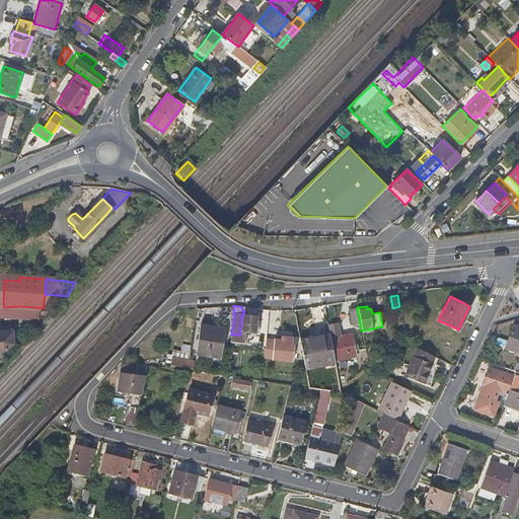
[(360,323),(357,307),(349,309),(351,324),(360,323)]
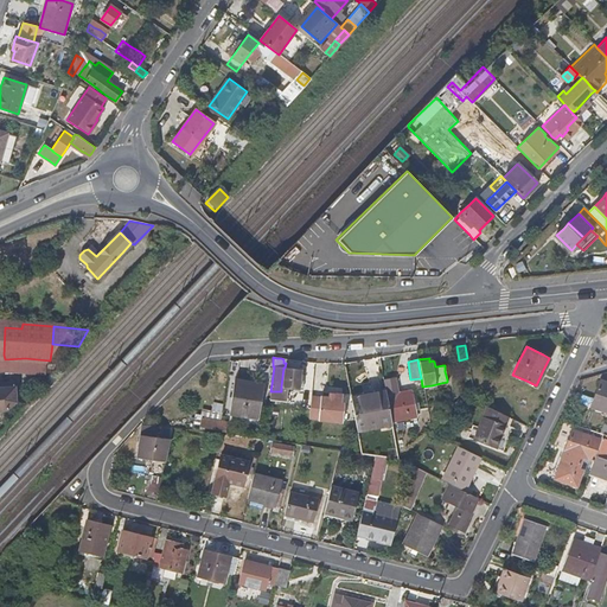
[(299,375),(299,370),(285,368),(283,368),(281,387),(298,388),(298,382),(299,375)]
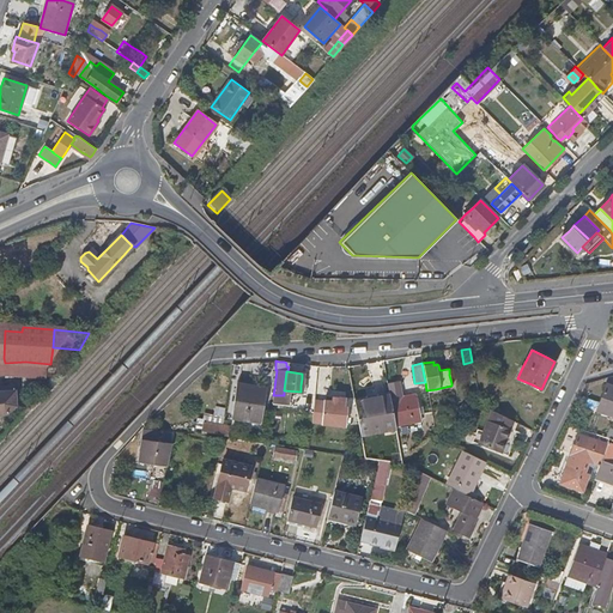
[(612,387),(606,384),(596,411),(611,416),(612,408),(612,387)]
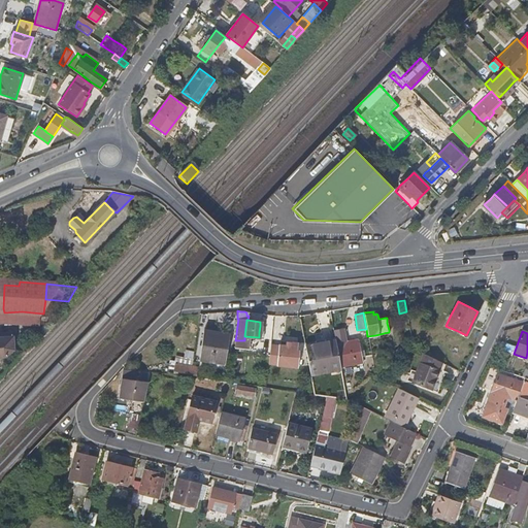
[(224,362),(228,335),(219,333),(219,335),(204,333),(203,338),(200,359),(224,362)]
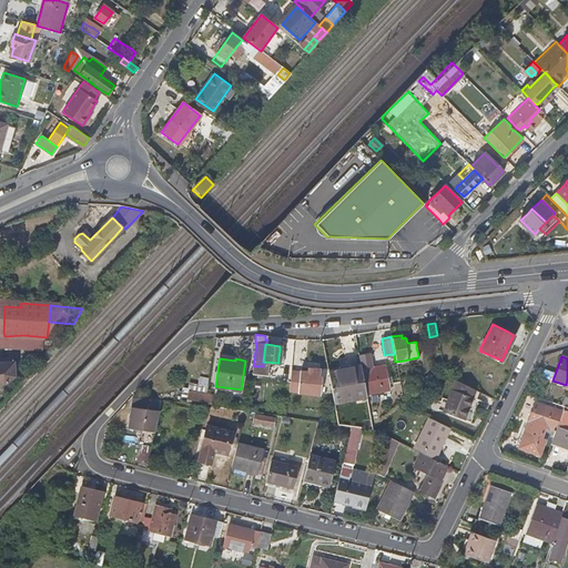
[(16,378),(16,374),(19,374),(19,364),(0,365),(0,386),(7,386),(16,378)]
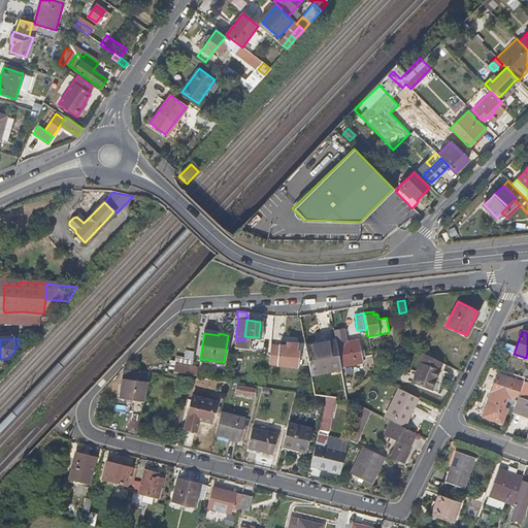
[(297,359),(298,350),(295,350),(296,339),(289,338),(289,342),(278,341),(277,342),(269,341),(267,363),(275,364),(275,365),(283,366),(296,366),(297,359)]
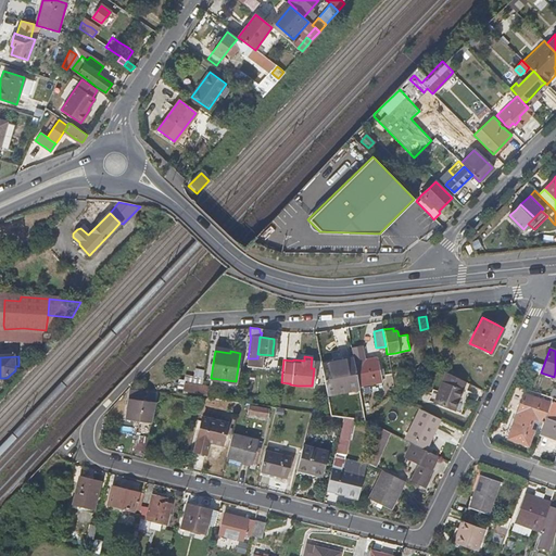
[(320,366),(353,359),(353,357),(320,363),(320,366)]
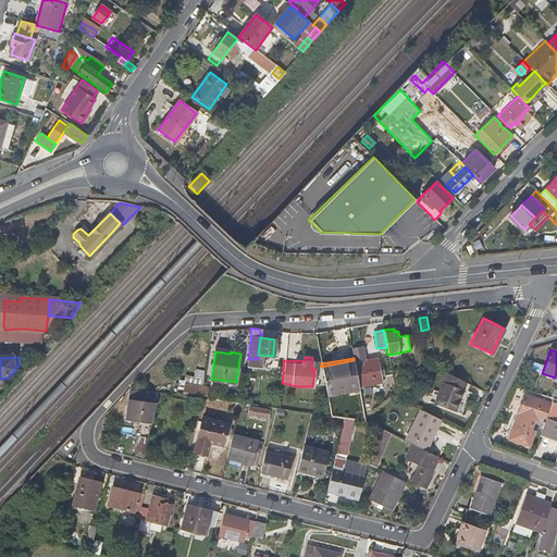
[(381,382),(378,359),(355,363),(359,386),(381,382)]
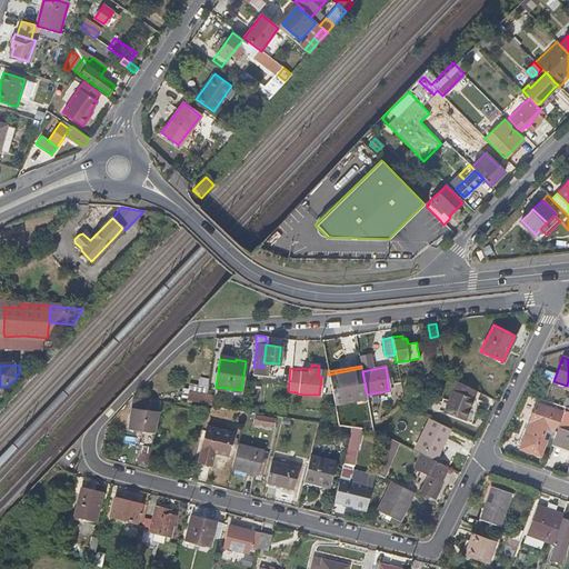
[(362,371),(361,368),(328,375),(333,402),(341,401),(352,399),(362,398),(367,397),(367,395),(362,371)]
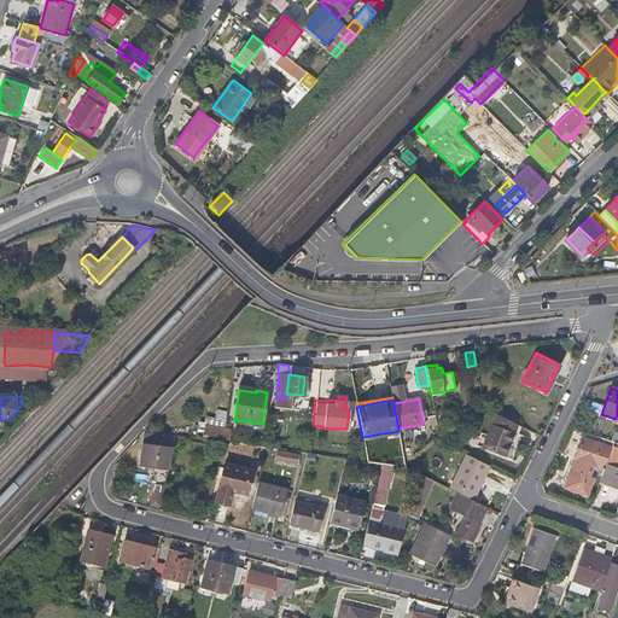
[(455,429),(470,418),(467,417),(465,413),(464,410),(456,415),(449,421),(453,425),(455,429)]
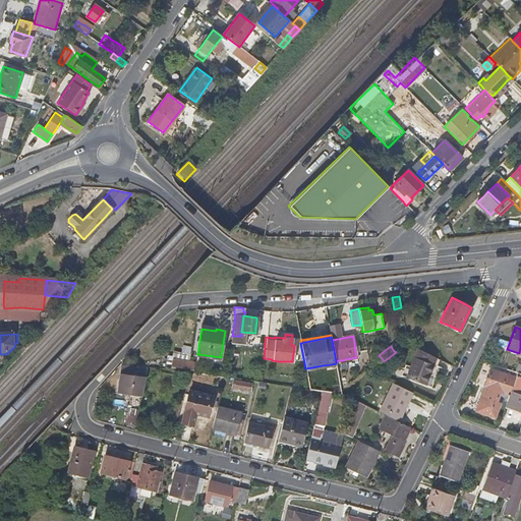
[(426,374),(436,357),(417,348),(409,364),(405,373),(423,384),(426,374)]
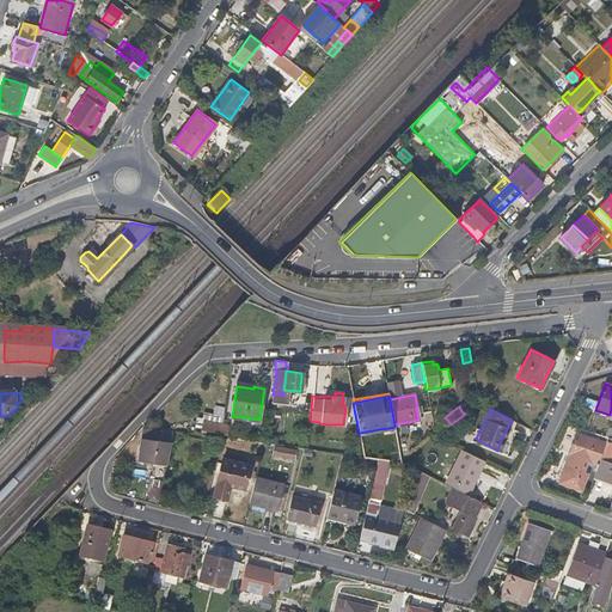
[(222,424),(224,415),(204,411),(203,418),(203,421),(222,424)]
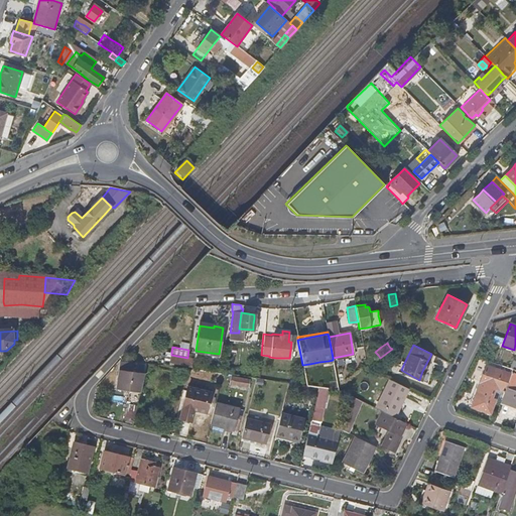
[(169,363),(170,356),(171,355),(171,353),(166,352),(163,365),(168,366),(169,363)]
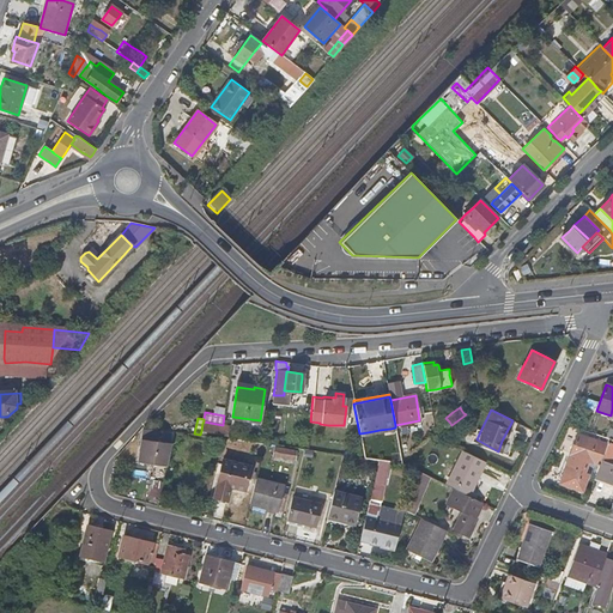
[(222,435),(223,425),(204,422),(202,423),(201,431),(213,434),(222,435)]
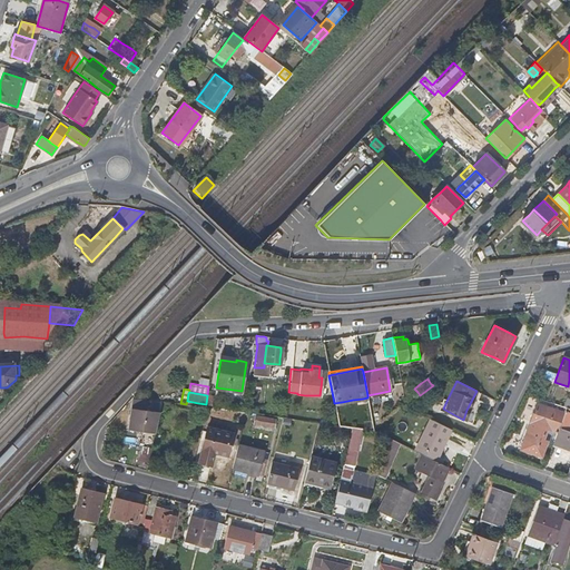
[(155,433),(159,418),(160,412),(146,410),(147,402),(134,400),(131,406),(130,416),(129,420),(128,430),(135,430),(149,432),(155,433)]
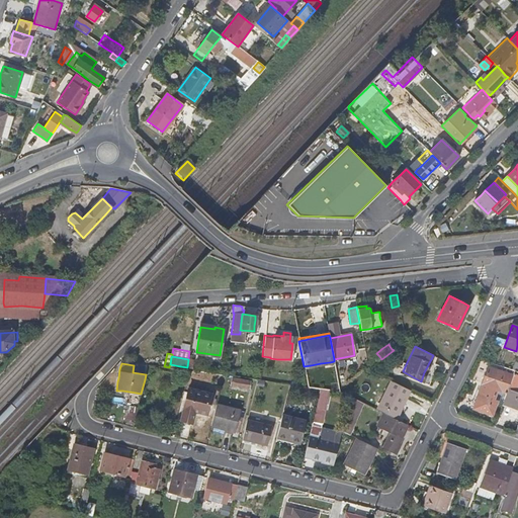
[(507,389),(512,376),(498,371),(488,368),(484,380),(480,391),(475,403),(473,408),(482,411),(492,415),(496,404),(500,392),(506,394),(507,389)]
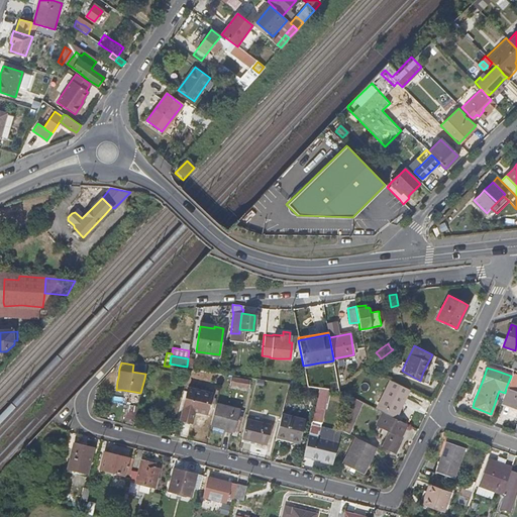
[(516,386),(516,383),(516,371),(513,370),(511,376),(506,388),(514,391),(516,386)]
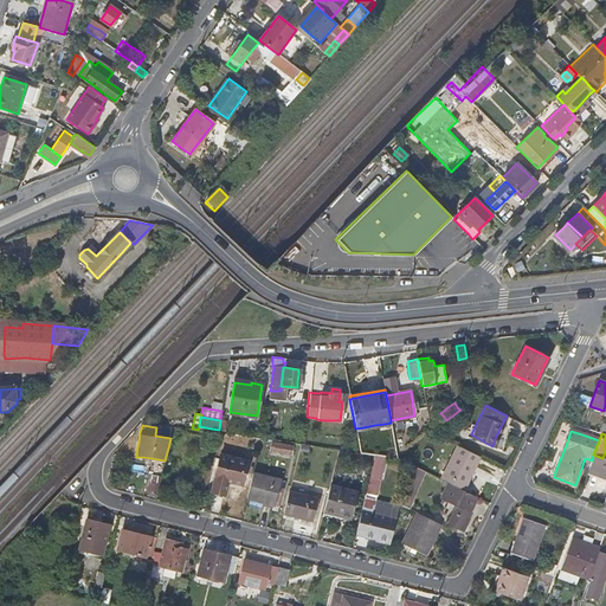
[(381,445),(381,440),(372,442),(363,443),(363,449),(363,451),(368,451),(373,450),(379,450),(382,450),(381,445)]
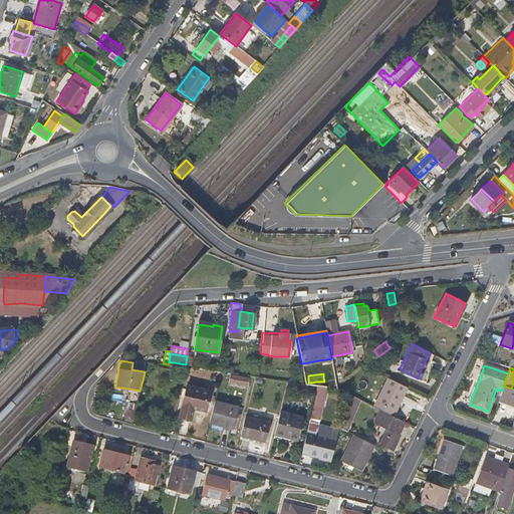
[(246,387),(247,379),(238,378),(231,377),(231,384),(234,384),(243,386),(246,387)]
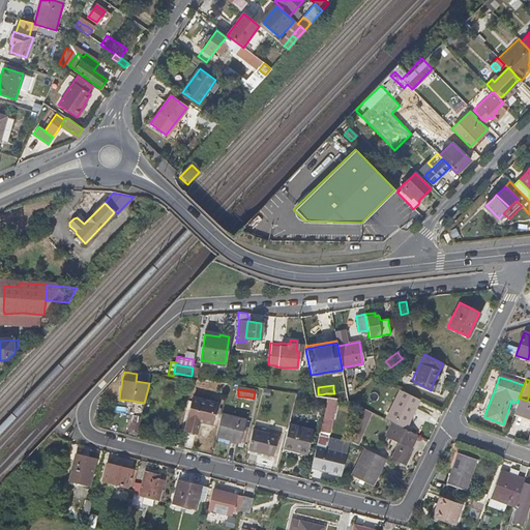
[(412,413),(419,400),(416,399),(399,389),(394,398),(389,408),(386,415),(406,424),(412,413)]
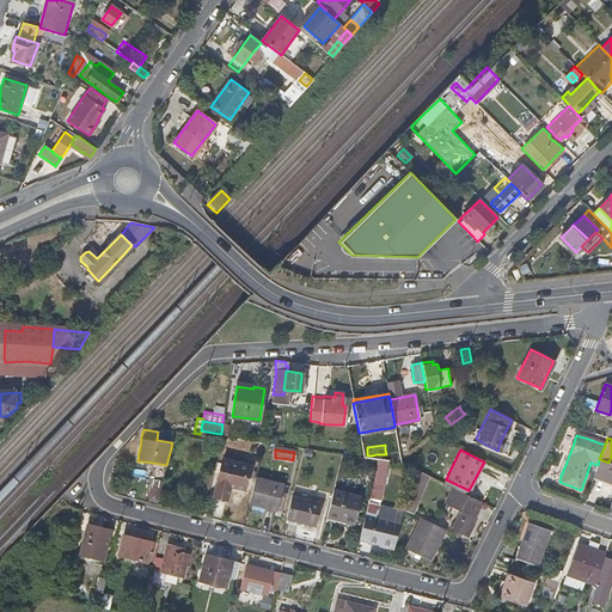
[(246,476),(250,466),(231,461),(224,459),(220,471),(216,487),(214,496),(227,500),(231,485),(244,489),(246,476)]
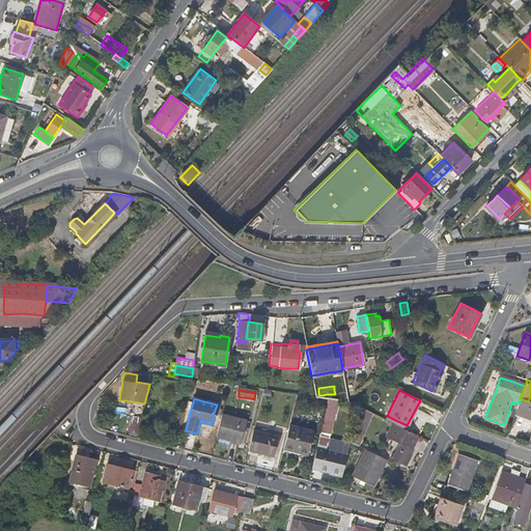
[(530,402),(528,401),(520,398),(519,403),(514,414),(530,419),(530,402)]
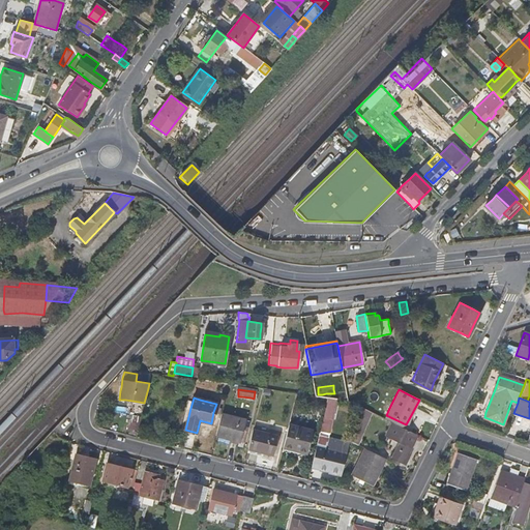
[(343,409),(344,402),(333,400),(332,407),(343,409)]
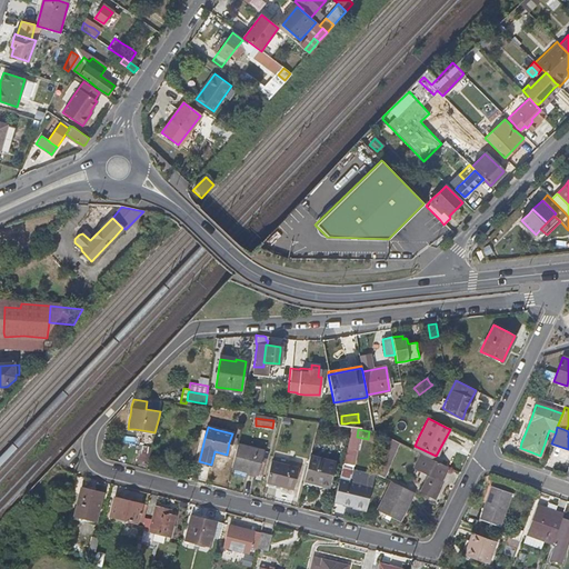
[(148,460),(151,446),(141,443),(137,461),(147,465),(148,460)]
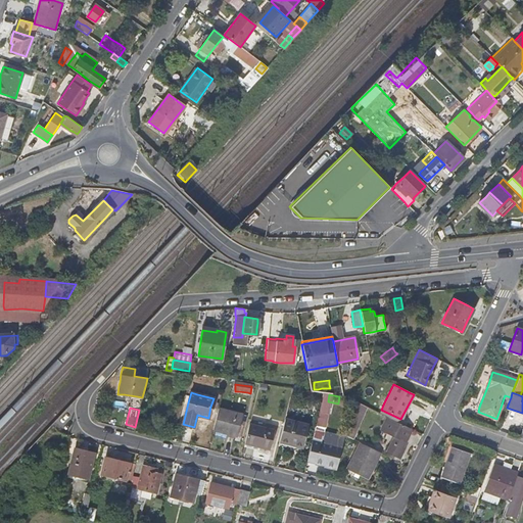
[(241,436),(246,415),(230,412),(218,409),(212,430),(222,432),(241,436)]
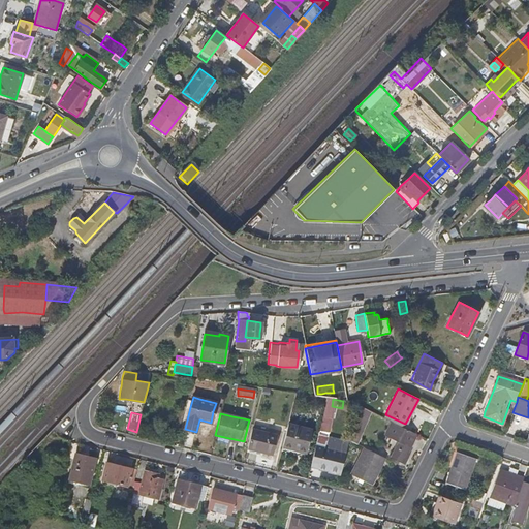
[(405,424),(385,414),(383,418),(391,422),(403,428),(405,424)]
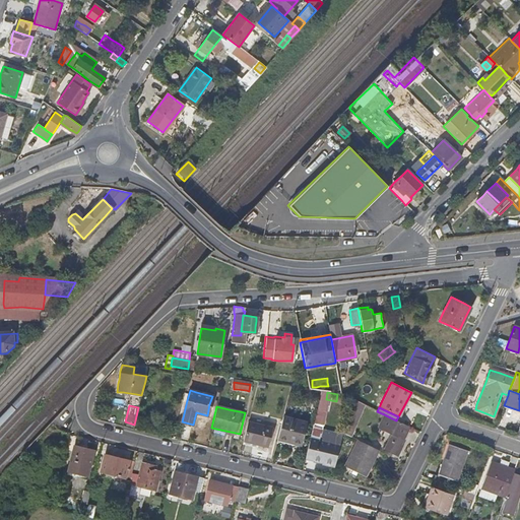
[(404,437),(408,429),(397,423),(397,421),(396,420),(384,414),(381,421),(377,428),(391,435),(385,445),(384,448),(385,450),(387,451),(389,450),(396,454),(401,443),(404,437)]
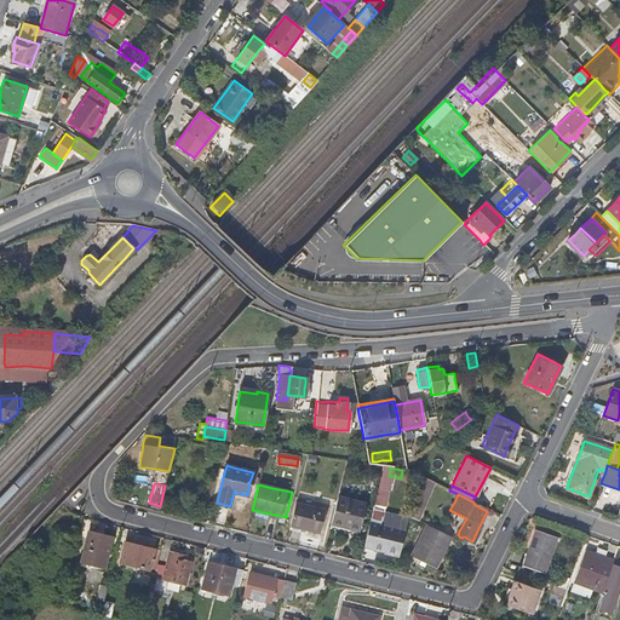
[(359,529),(365,504),(346,499),(337,498),(334,505),(329,523),(350,527),(359,529)]
